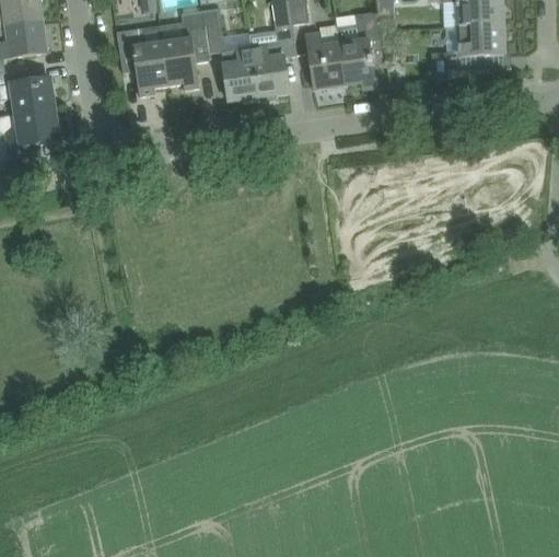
[(0,26),(7,25),(41,21),(37,0),(0,0),(0,26)]
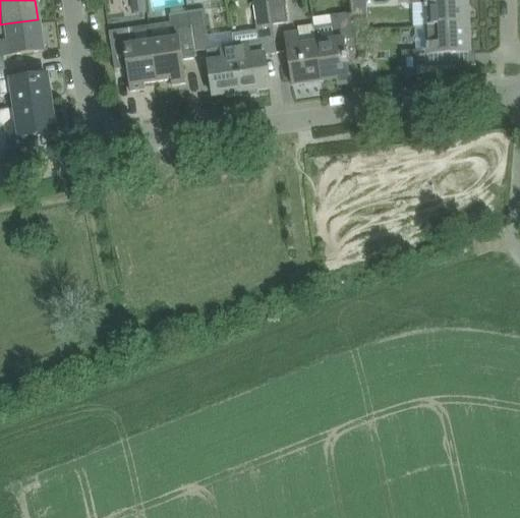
[(253,0),(253,1),(257,27),(258,41),(275,39),(273,22),(272,23),(269,0),(253,0)]
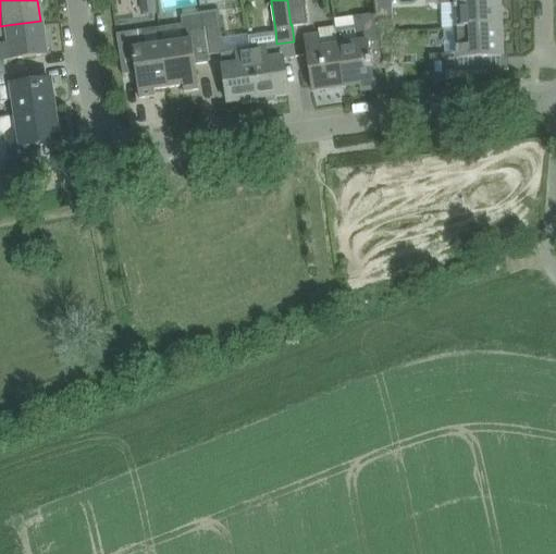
[(291,25),(292,24),(307,23),(303,0),(287,0),(291,25)]
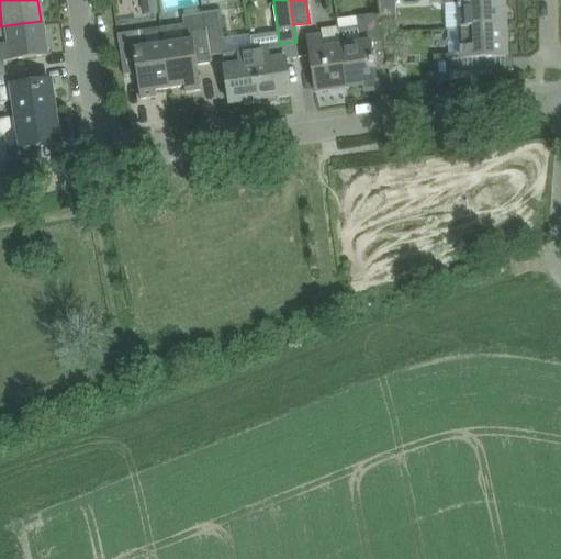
[(444,0),(444,1),(456,0),(457,8),(459,8),(460,26),(504,24),(502,0),(444,0)]
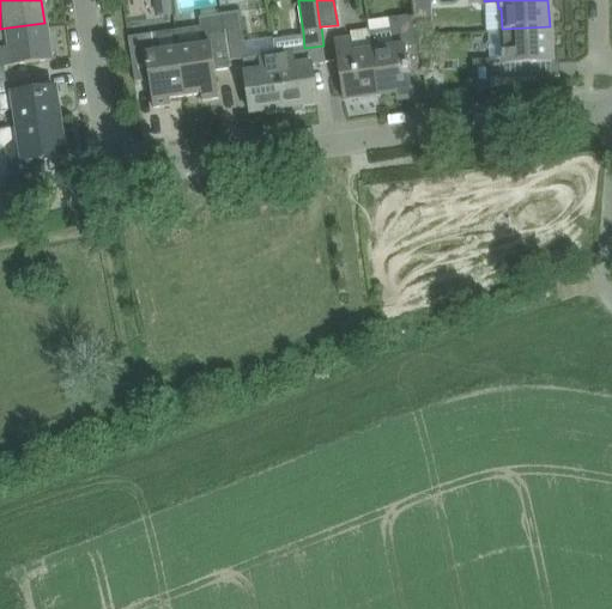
[(222,20),(228,59),(242,56),(247,55),(241,8),(220,12),(222,20)]
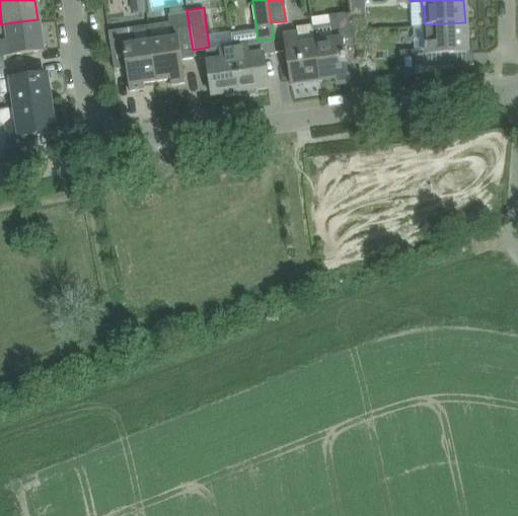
[(150,39),(156,79),(169,77),(170,83),(185,81),(181,58),(194,56),(193,50),(188,17),(187,10),(167,12),(168,20),(170,37),(150,39)]
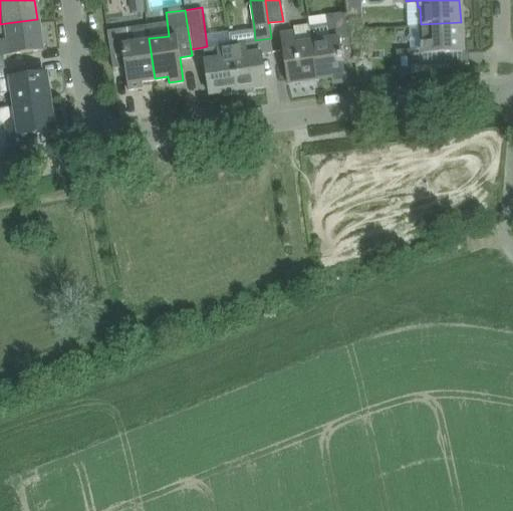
[(308,22),(316,77),(330,75),(331,81),(345,79),(342,57),(353,56),(348,21),(347,11),(342,12),(342,10),(326,13),(327,22),(309,24),(309,22),(308,22)]
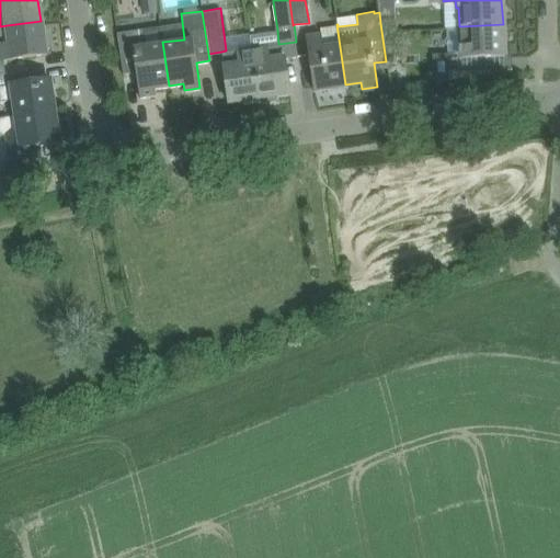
[(0,58),(3,58),(24,56),(46,53),(45,47),(49,46),(47,31),(43,31),(41,21),(7,25),(0,26),(0,58)]
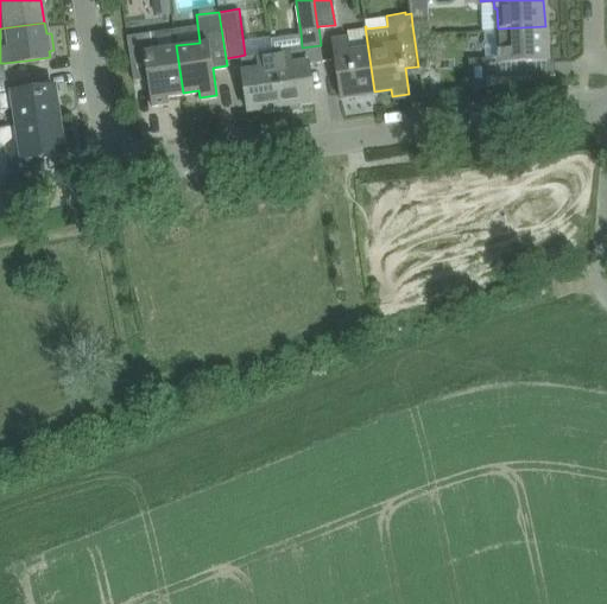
[(340,96),(374,91),(365,26),(347,29),(348,37),(332,39),(340,96)]
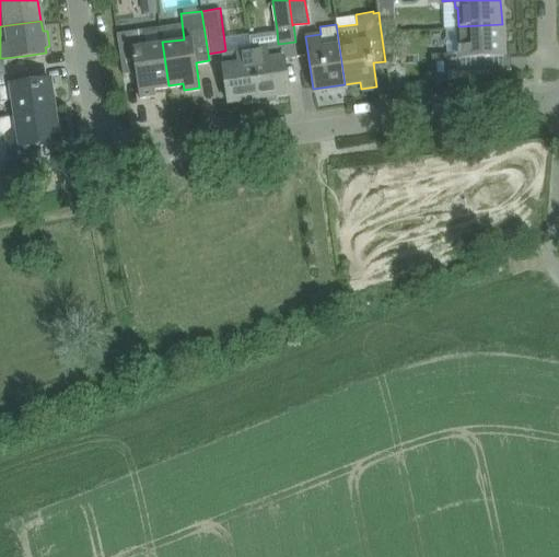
[(445,51),(431,53),(432,71),(432,77),(432,79),(437,78),(447,77),(447,70),(486,68),(485,55),(503,55),(502,24),(458,26),(444,26),(444,27),(445,27),(446,36),(444,38),(444,41),(446,43),(447,51),(445,51)]
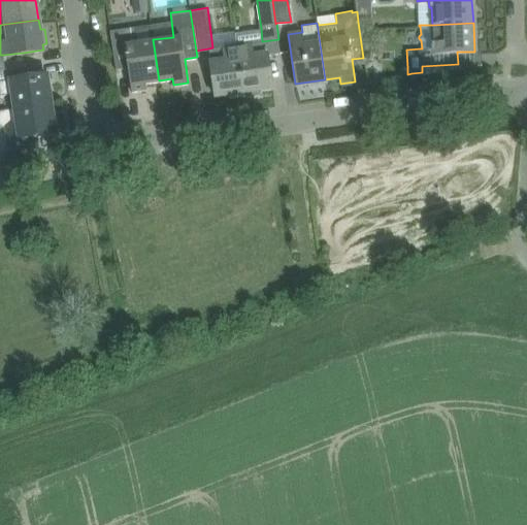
[(144,83),(159,80),(153,39),(134,42),(132,26),(109,29),(116,68),(128,67),(131,91),(145,89),(144,83)]
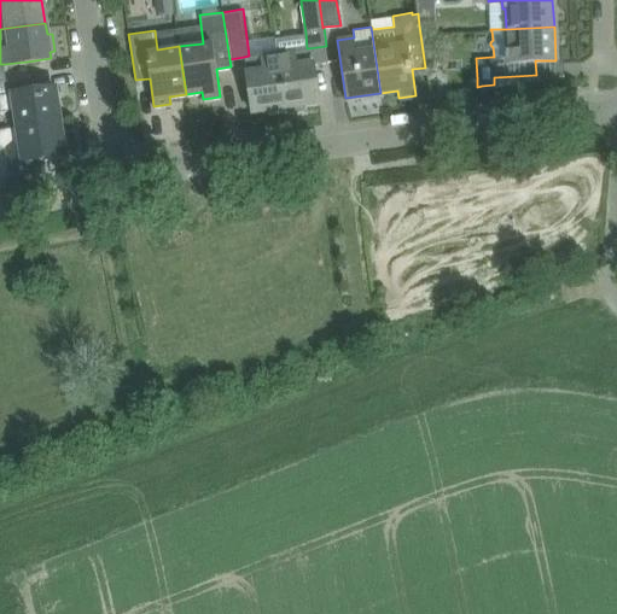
[(294,51),(278,53),(285,106),(287,106),(289,112),(306,110),(304,104),(319,101),(315,79),(313,63),(327,60),(326,46),(307,48),(294,51)]
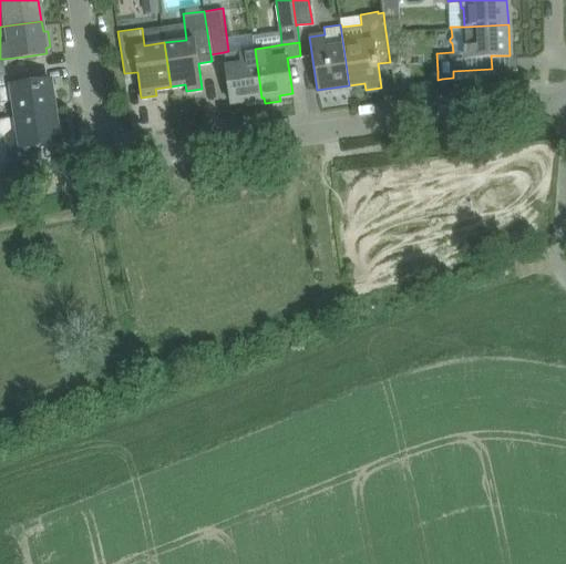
[(224,52),(230,102),(261,98),(255,49),(228,51),(224,52)]
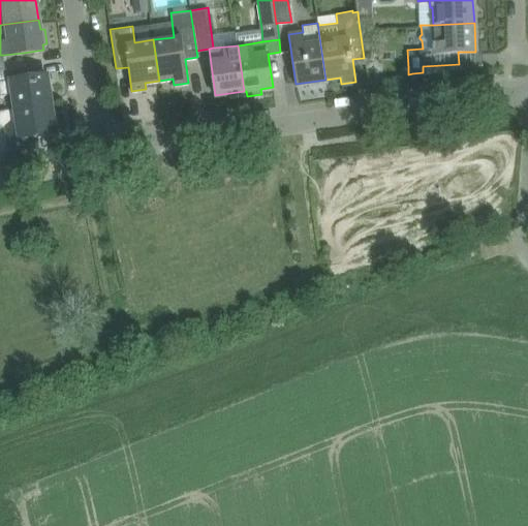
[(12,92),(14,106),(51,101),(47,73),(0,80),(0,94),(12,92)]
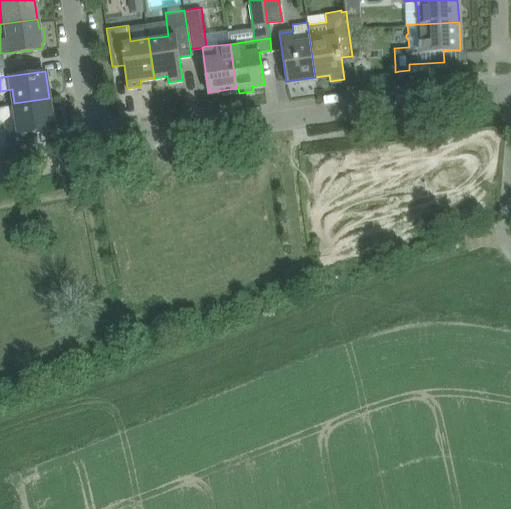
[(53,128),(49,98),(14,103),(16,119),(6,121),(10,145),(35,141),(33,131),(53,128)]
